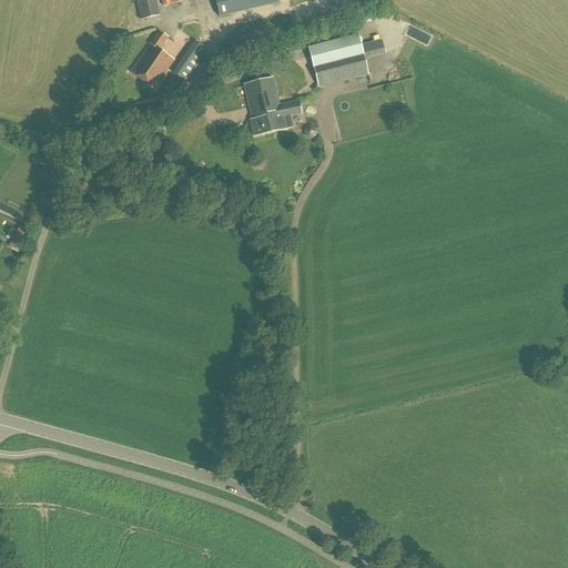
[(186,0),(135,0),(140,20),(160,16),(155,0),(161,0),(162,6),(186,0)]
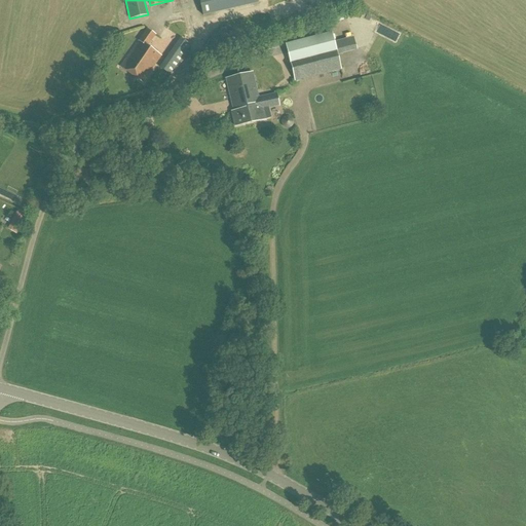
[(261,0),(204,0),(203,0),(205,12),(262,4),(261,0)]
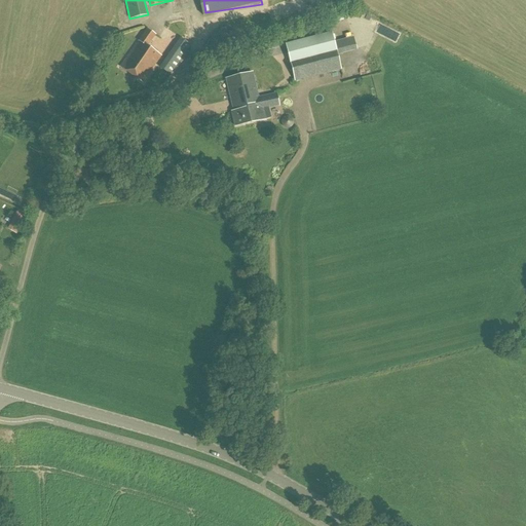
[(143,83),(161,55),(148,45),(155,36),(147,29),(119,66),(143,83)]
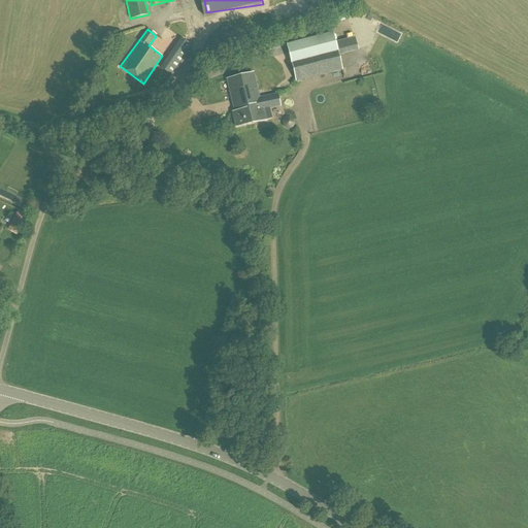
[(333,32),(286,44),(291,63),(296,81),(342,70),(339,55),(335,41),(333,32)]
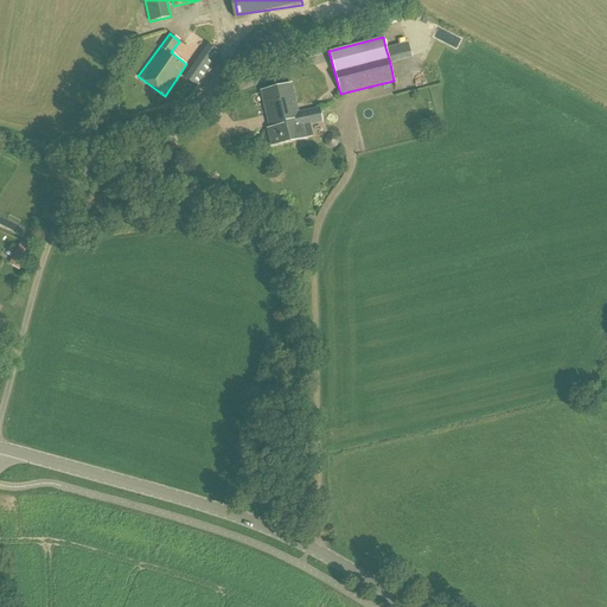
[(199,89),(223,53),(208,44),(184,78),(199,89)]
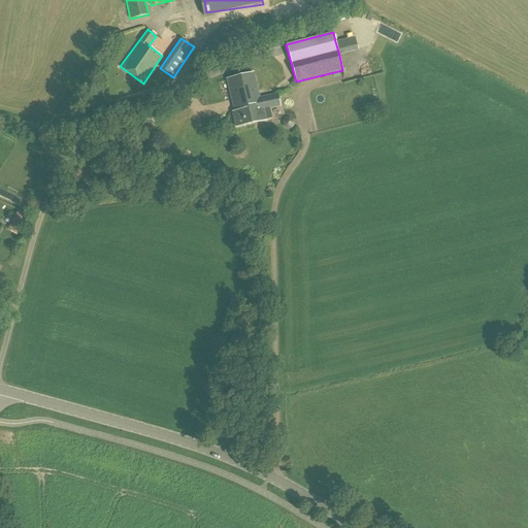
[(253,75),(227,81),(232,104),(239,102),(240,106),(245,105),(246,108),(260,104),(260,103),(259,98),(253,75)]
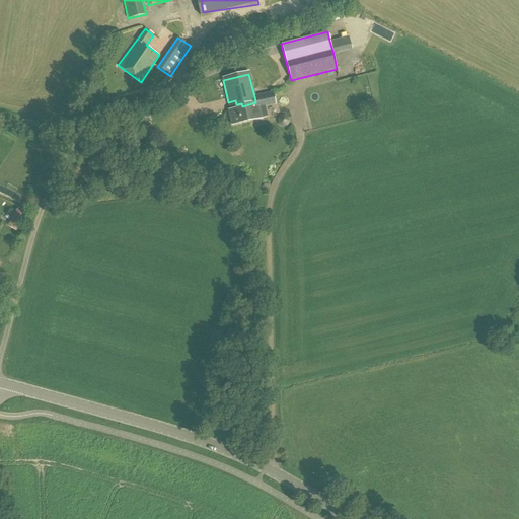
[(231,112),(229,113),(232,126),(262,118),(258,107),(275,103),(273,94),(261,97),(262,101),(255,102),(242,106),(242,107),(242,108),(231,112)]
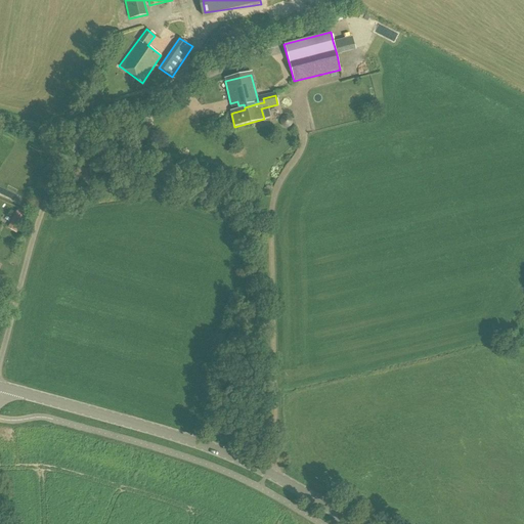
[(143,125),(144,124),(149,120),(150,119),(148,116),(140,122),(143,125)]
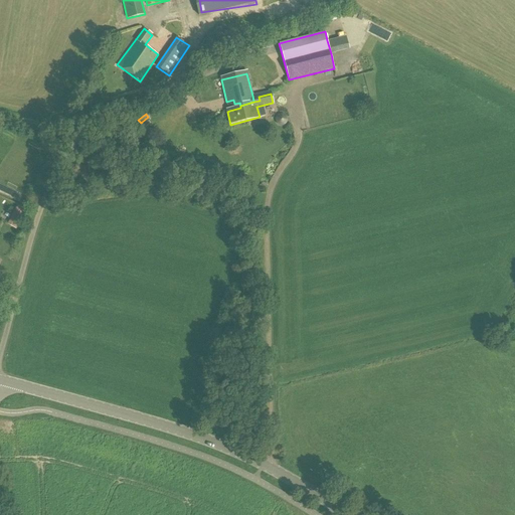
[(16,229),(24,214),(15,210),(7,224),(16,229)]
